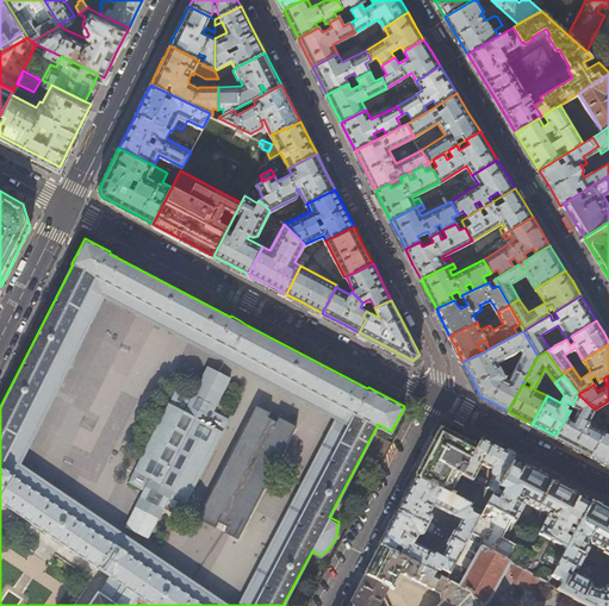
[(595,410),(578,394),(572,405),(578,408),(573,418),(567,416),(555,436),(573,445),(591,455),(603,430),(588,423),(595,410)]
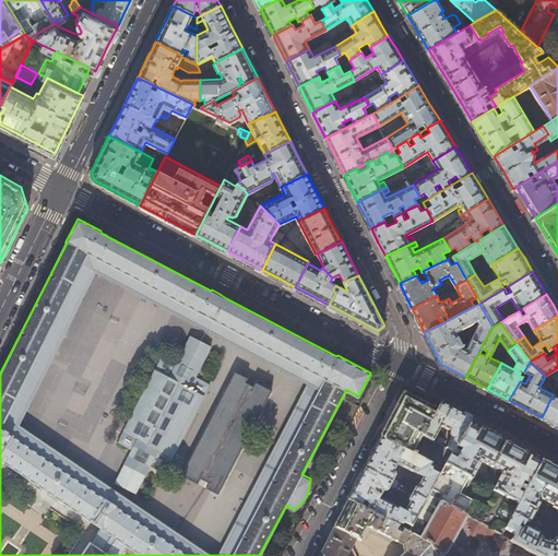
[(557,397),(553,394),(542,417),(557,425),(557,397)]
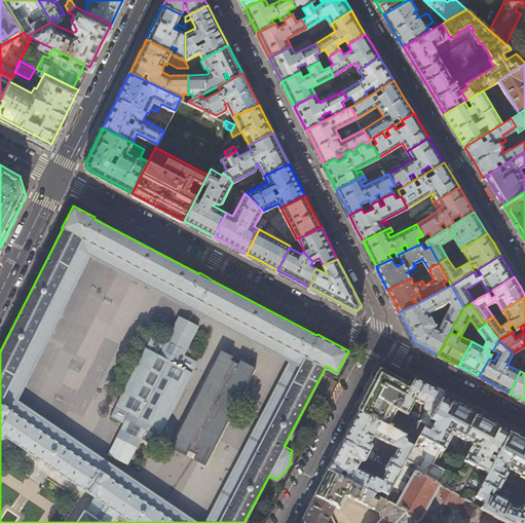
[(398,406),(399,406),(411,384),(411,383),(399,377),(388,372),(388,373),(376,376),(363,400),(359,408),(394,426),(394,424),(391,422),(391,423),(389,422),(398,406)]
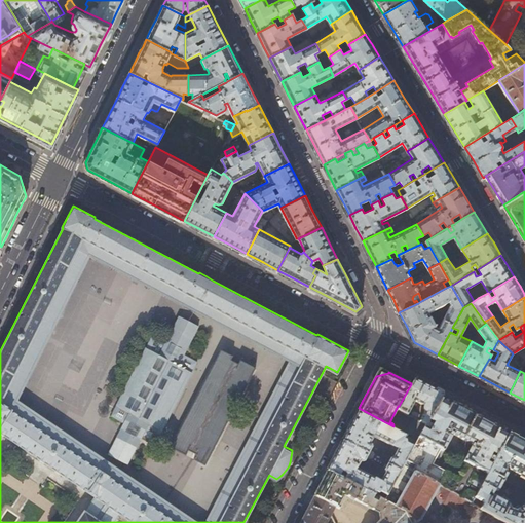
[(415,377),(411,384),(399,406),(408,411),(416,398),(424,403),(424,405),(424,407),(425,408),(420,417),(427,421),(444,393),(428,384),(415,377)]
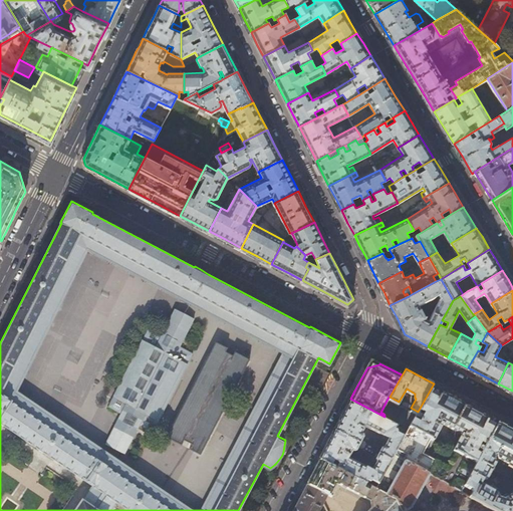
[(292,417),(300,421),(318,388),(310,382),(292,417)]
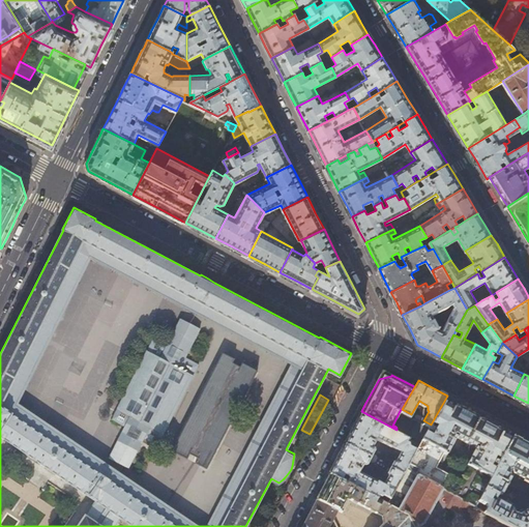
[(461,402),(447,396),(431,425),(421,442),(408,466),(419,472),(443,486),(450,471),(438,464),(441,459),(443,460),(448,452),(448,451),(458,435),(467,440),(481,413),(461,402)]
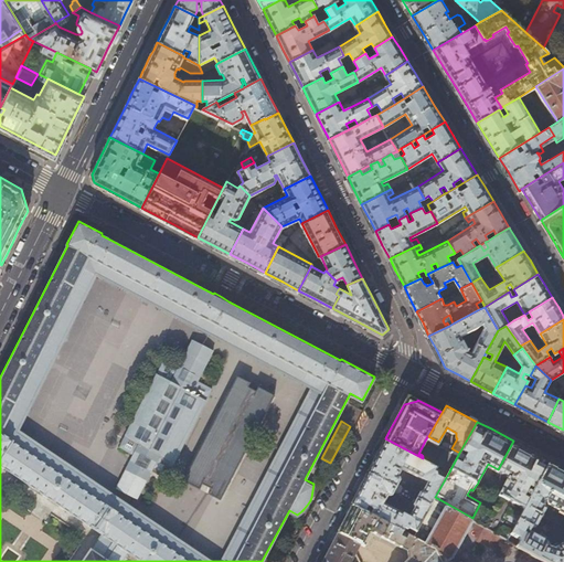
[(435,465),(423,458),(385,438),(379,453),(369,470),(402,488),(403,486),(403,483),(400,480),(401,478),(400,475),(398,474),(401,468),(402,465),(428,479),(423,489),(421,489),(417,496),(432,504),(435,497),(449,472),(435,465)]
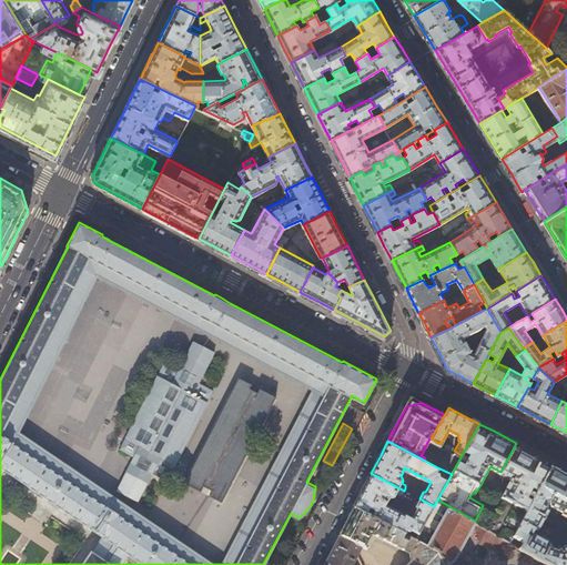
[(534,452),(516,443),(500,472),(510,477),(502,495),(502,496),(497,504),(500,506),(496,513),(483,505),(475,521),(476,521),(502,535),(505,528),(508,530),(504,537),(510,541),(514,534),(520,521),(553,462),(534,452)]
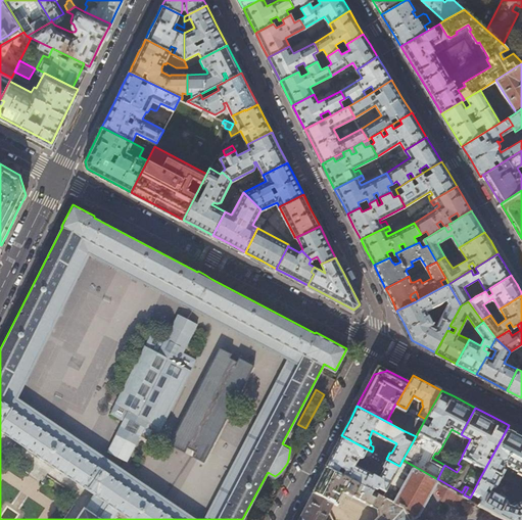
[(418,415),(415,414),(412,412),(402,430),(416,436),(425,419),(418,415)]
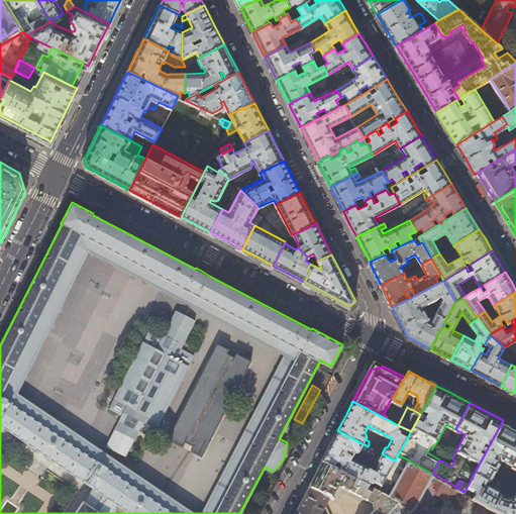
[(515,426),(503,420),(474,474),(487,480),(487,481),(491,480),(499,464),(496,456),(499,454),(502,459),(515,467),(515,426)]
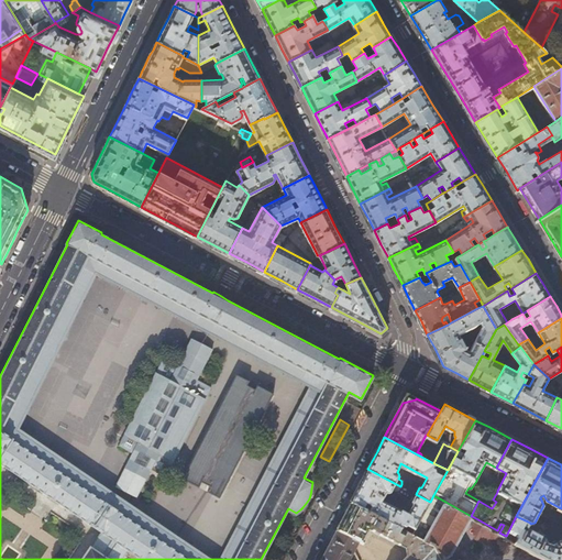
[(399,489),(400,486),(367,469),(360,484),(351,501),(364,507),(367,502),(372,505),(370,511),(412,533),(430,502),(416,494),(412,501),(412,502),(414,503),(409,513),(383,498),(384,496),(387,491),(389,492),(392,491),(394,489),(397,490),(399,489)]
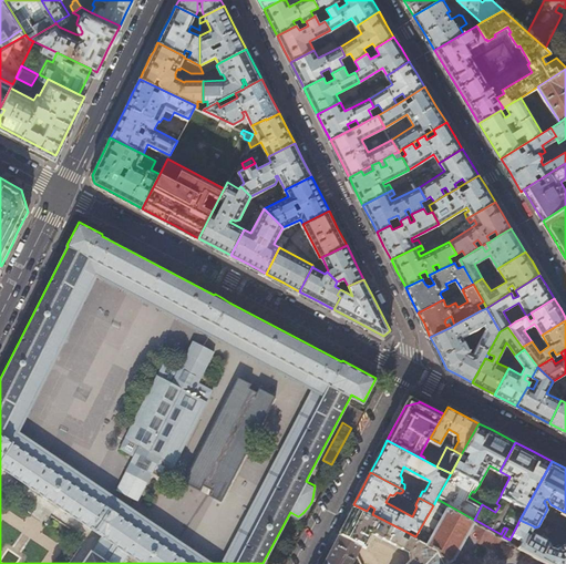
[(372,514),(367,511),(353,504),(347,519),(339,532),(362,543),(367,545),(373,533),(377,533),(409,550),(411,556),(403,563),(424,563),(438,551),(439,549),(428,543),(415,536),(372,514)]
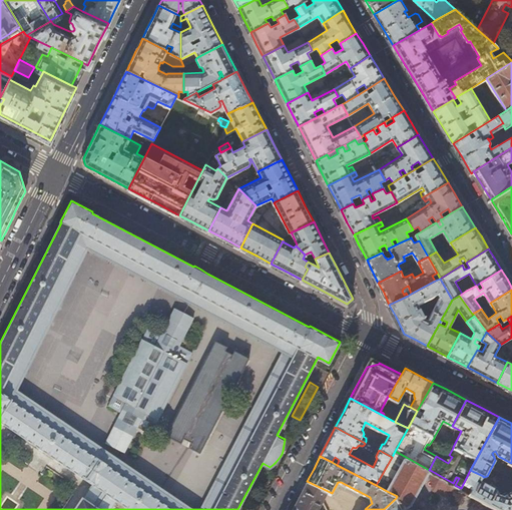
[(430,470),(429,470),(406,457),(387,491),(397,496),(396,498),(403,509),(499,509),(495,508),(495,509),(494,509),(415,509),(412,503),(430,470)]
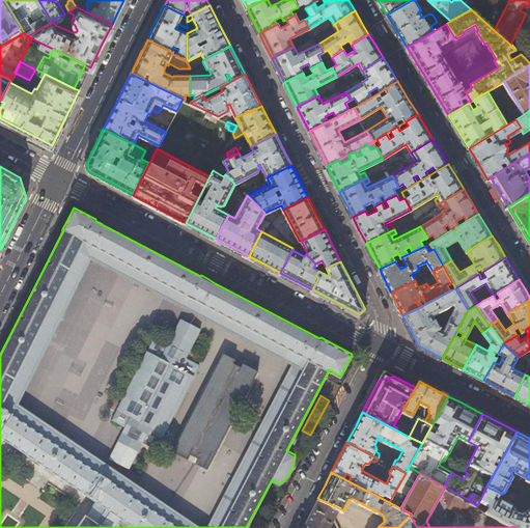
[(498,497),(500,493),(486,487),(480,499),(489,504),(485,510),(512,526),(517,527),(529,527),(529,507),(519,513),(518,512),(518,511),(515,506),(498,497)]
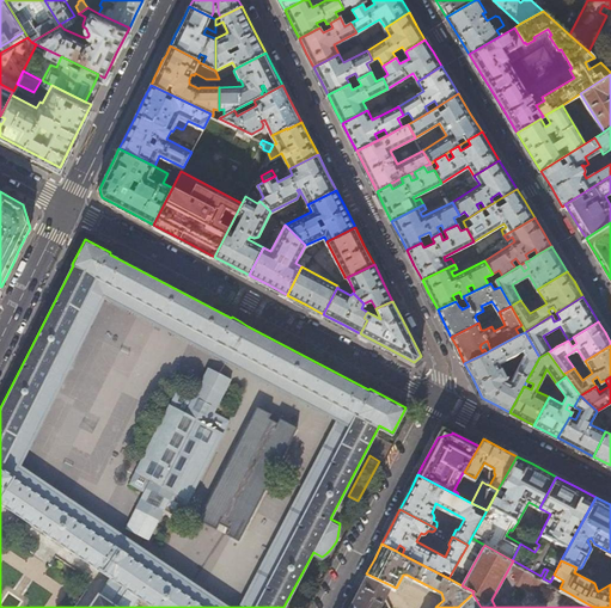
[(379,607),(385,596),(391,585),(366,573),(354,597),(348,607),(379,607)]
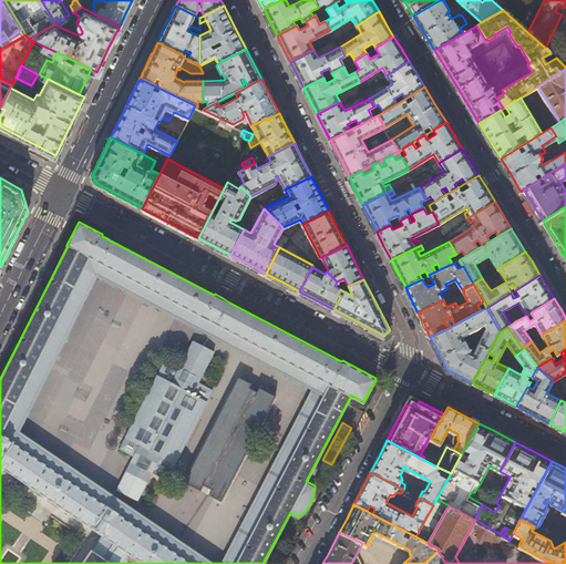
[(445,563),(438,551),(424,563),(445,563)]
